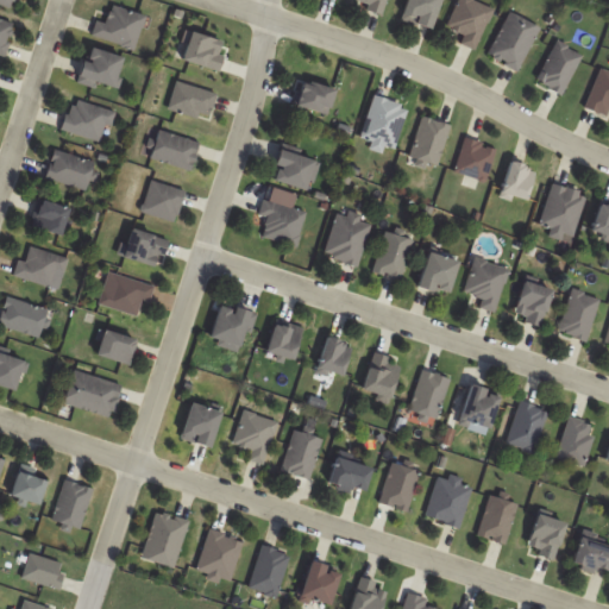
[(356,0),(355,6),(384,13),(387,0),(356,0)]
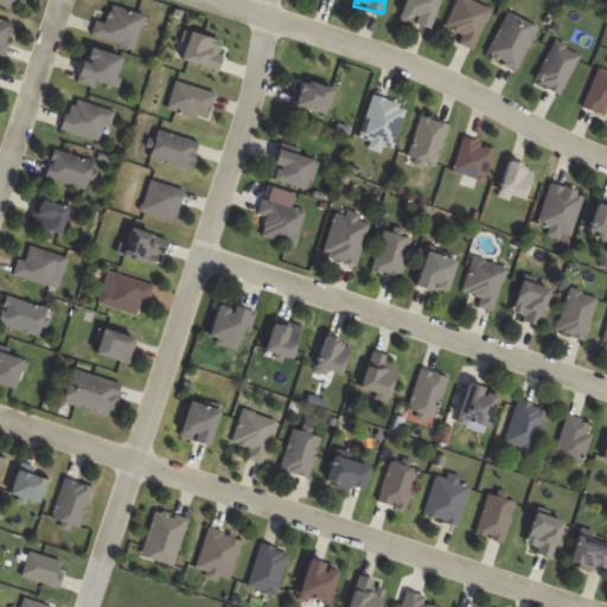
[(438,0),(404,0),(398,19),(428,30),(438,0)]
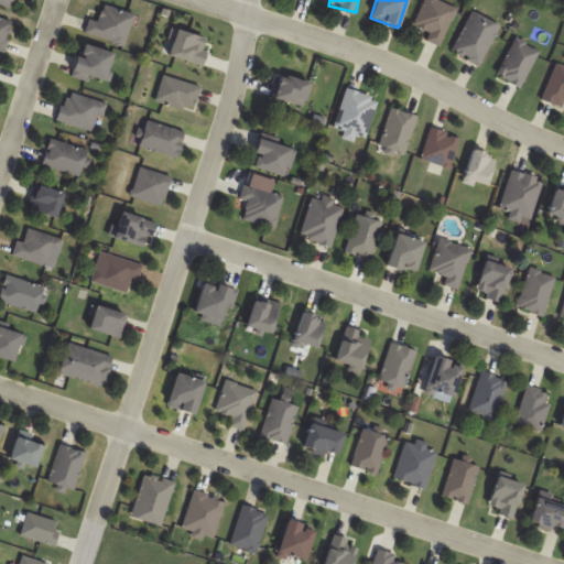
[(438,0),(424,0),(415,25),(431,32),(426,41),(441,46),(456,7),(438,0)]
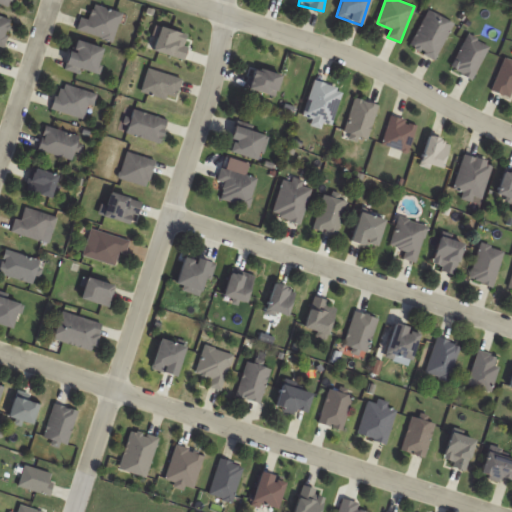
[(81,18),(77,30),(113,42),(123,14),(95,4),(89,20),(81,18)]
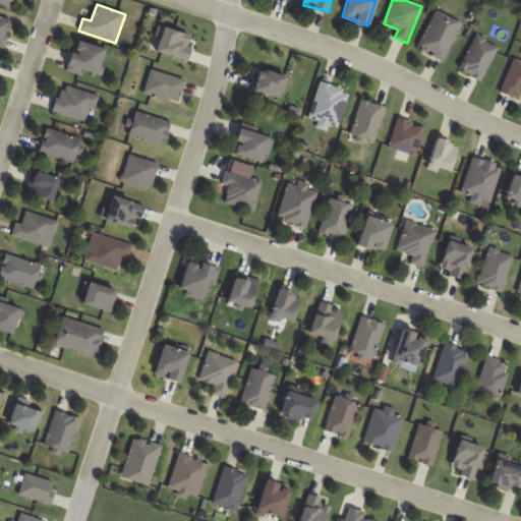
[(442,60),(463,24),(438,10),(417,46),(442,60)]
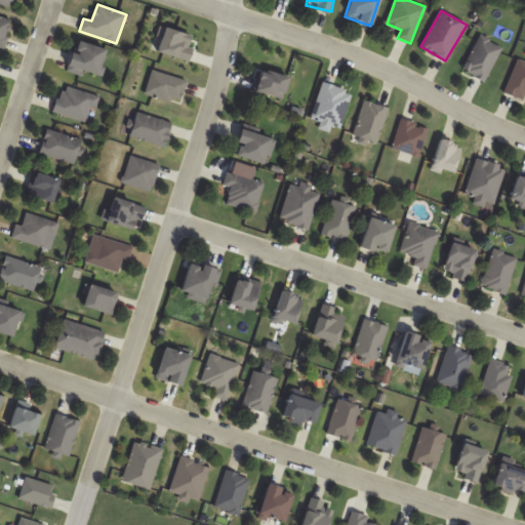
[(12,19),(0,15),(0,47),(5,48),(12,19)]
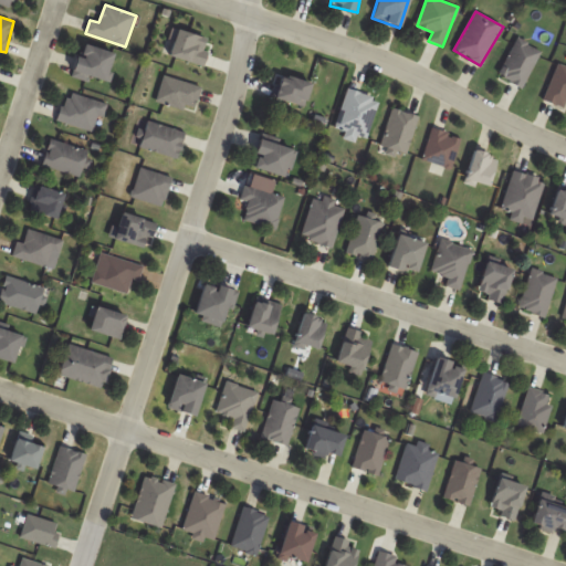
[(203,67),(211,40),(174,29),(166,56),(203,67)]
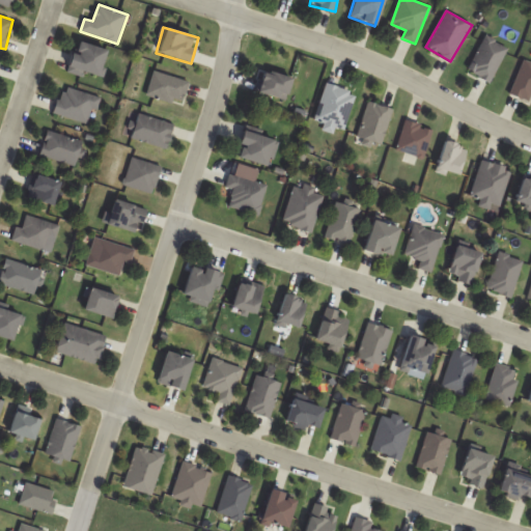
[(508,49),(486,36),(467,71),(488,83),(508,49)]
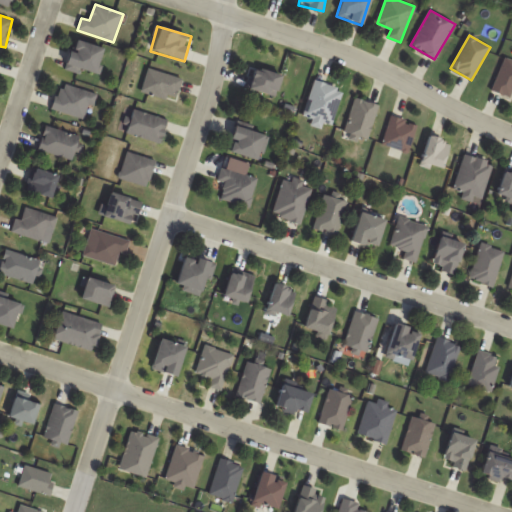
[(95,75),(103,49),(72,40),(64,66),(95,75)]
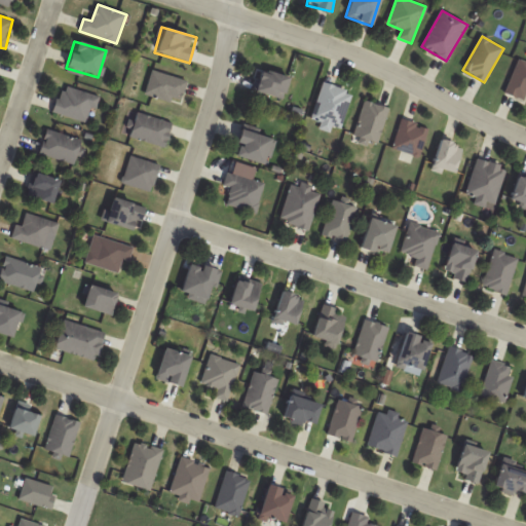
[(525,103),(525,62),(519,60),(504,94),(525,103)]
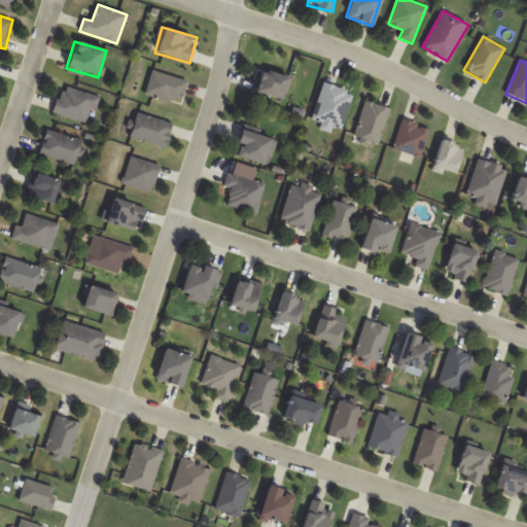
[(290,78),(261,69),(253,91),(283,101),(290,78)]
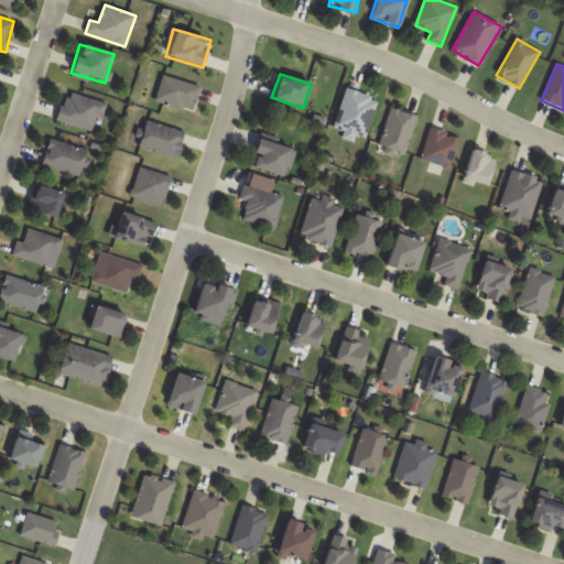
[(196,111),(203,86),(162,76),(156,102),(196,111)]
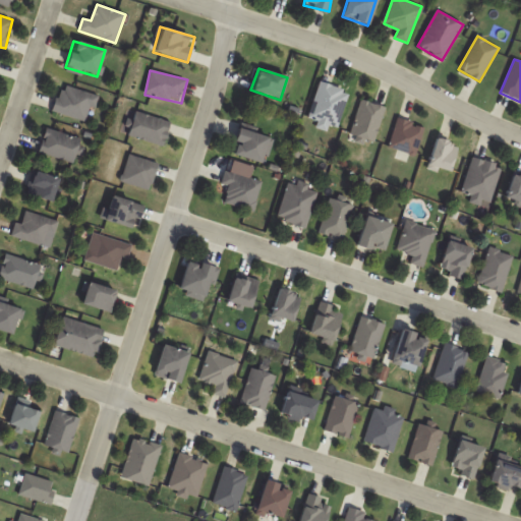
[(338,130),(350,92),(321,82),(308,120),(338,130)]
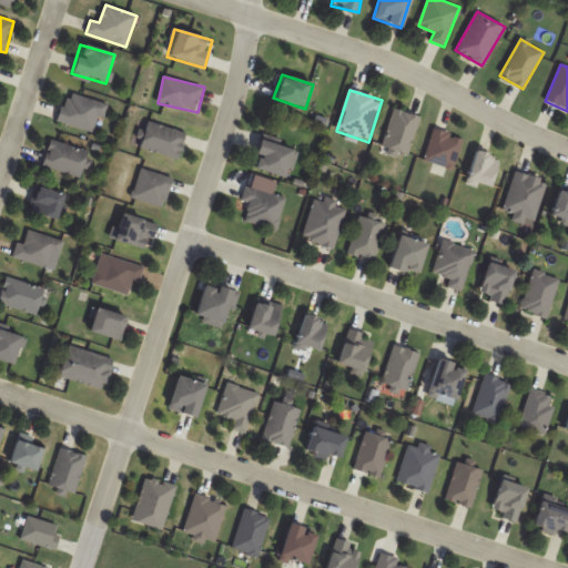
[(100,118),(105,119),(109,103),(66,93),(59,123),(97,132),(100,118)]
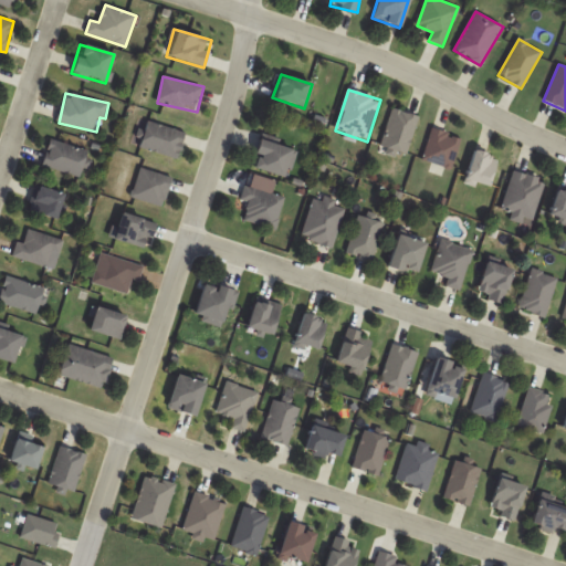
[(407,155),(419,117),(394,108),(381,147),(407,155)]
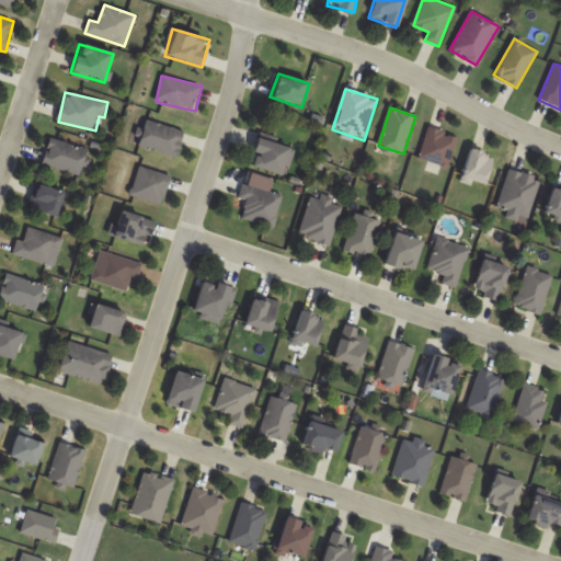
[(138,146),(176,158),(184,132),(146,121),(138,146)]
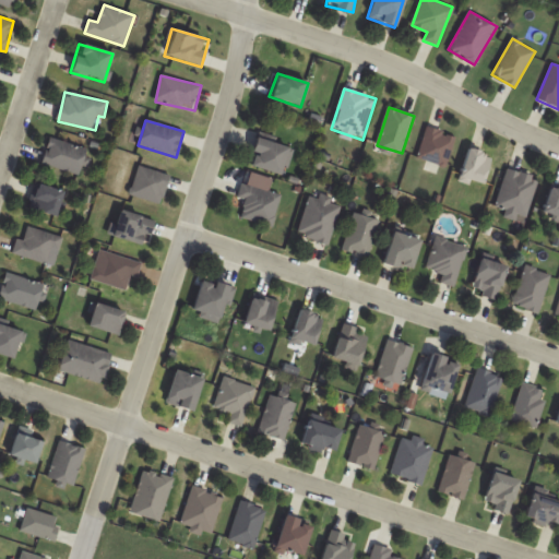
[(447,167),(455,135),(427,128),(418,158),(447,167)]
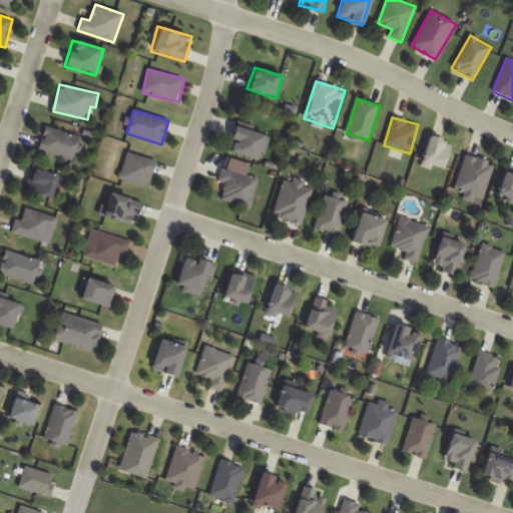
[(38,149),(72,161),(81,138),(47,125),(38,149)]
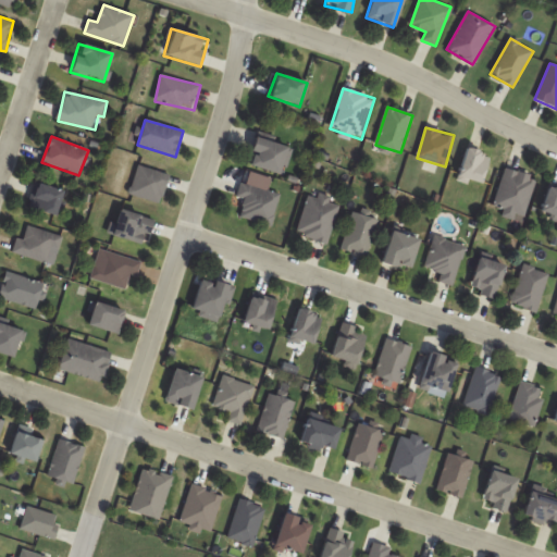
[(281,174),(287,147),(254,138),(247,166),(281,174)]
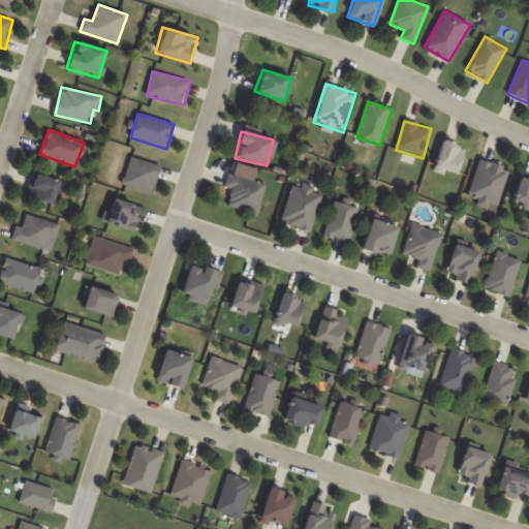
[(465,148),(442,141),(434,170),(457,177),(465,148)]
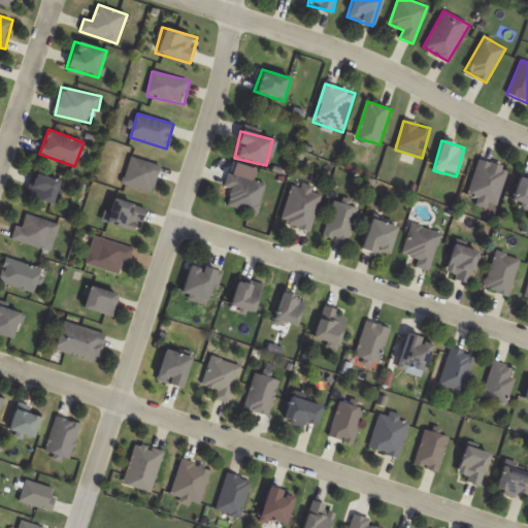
[(162,166),(131,157),(123,185),(154,194),(162,166)]
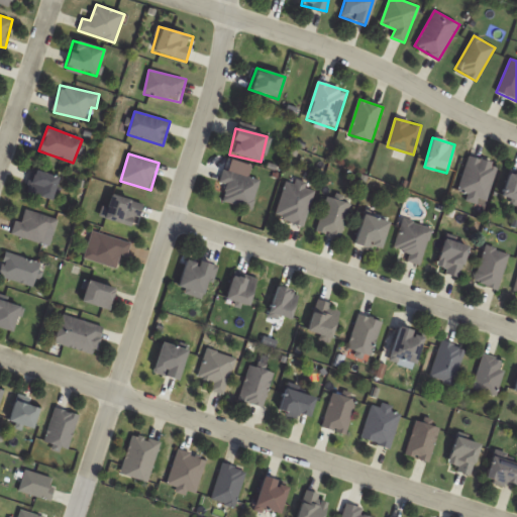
[(456,191),(486,202),(499,167),(471,157),(456,191)]
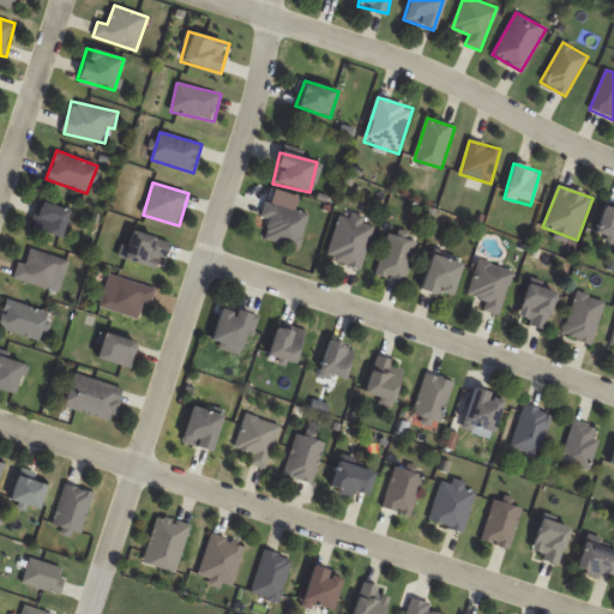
[(613,240),(613,203),(607,200),(594,233),(613,240)]
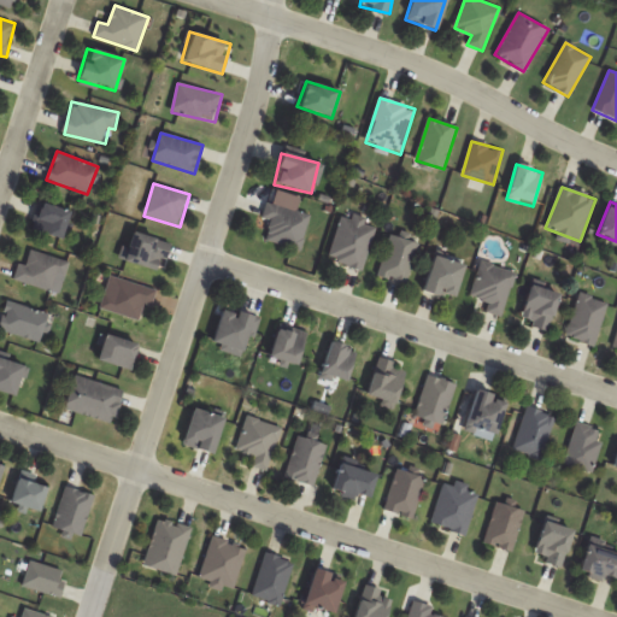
[(69,211),(39,203),(30,230),(60,239),(69,211)]
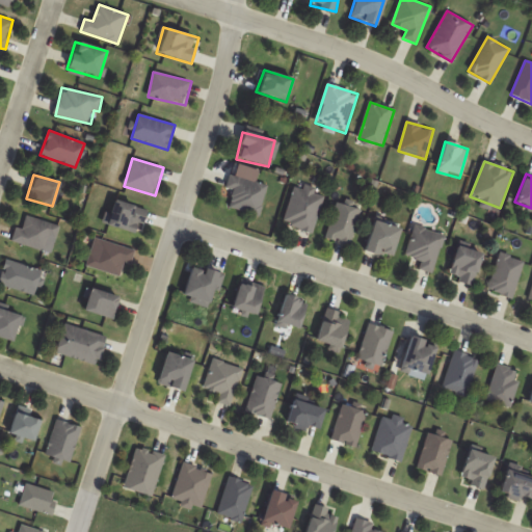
[(268,185),(231,175),(225,190),(234,193),(230,208),(259,216),(268,185)]
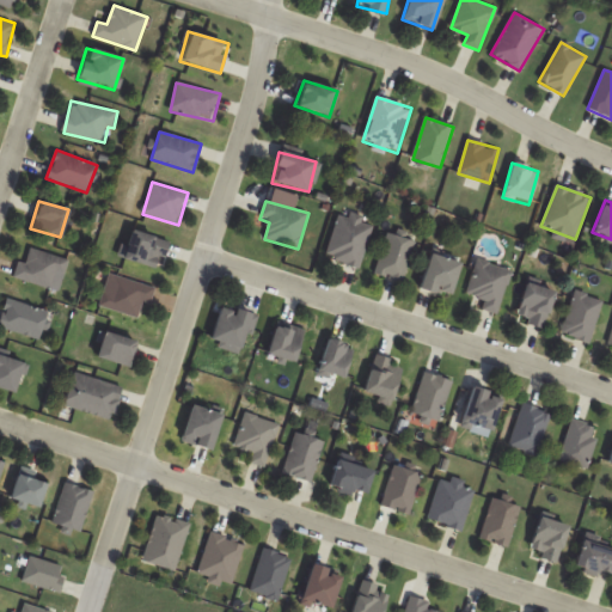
[(373,225),(340,214),(326,258),(360,268),(373,225)]
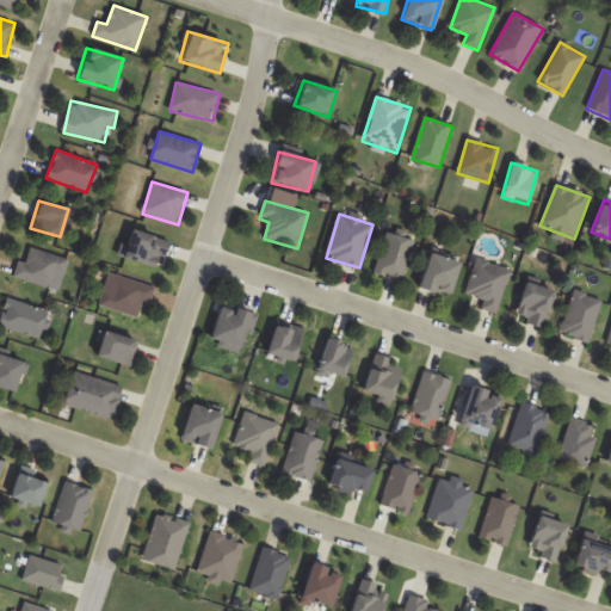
[(121,257),(161,269),(170,241),(129,229),(121,257)]
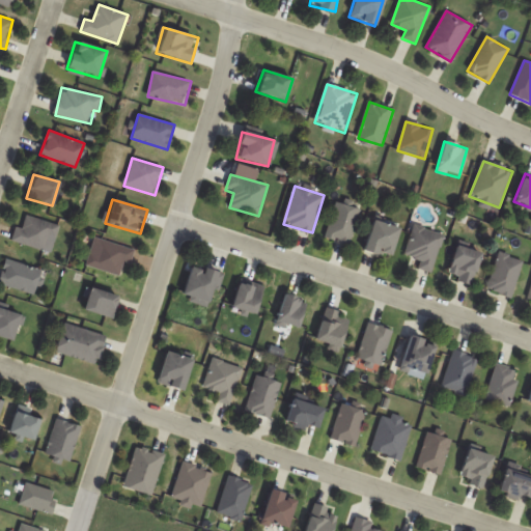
[(350,245),(361,211),(336,202),(326,238),(350,245)]
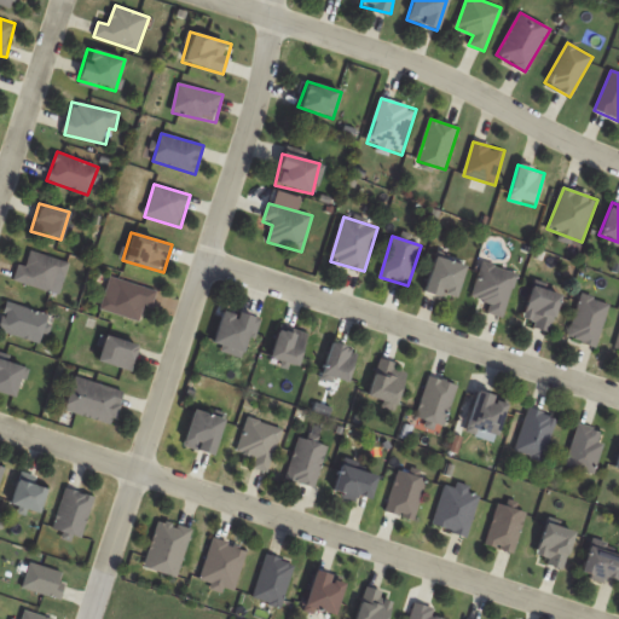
[(18,267),(15,283),(62,294),(70,261),(32,253),(28,268),(18,267)]
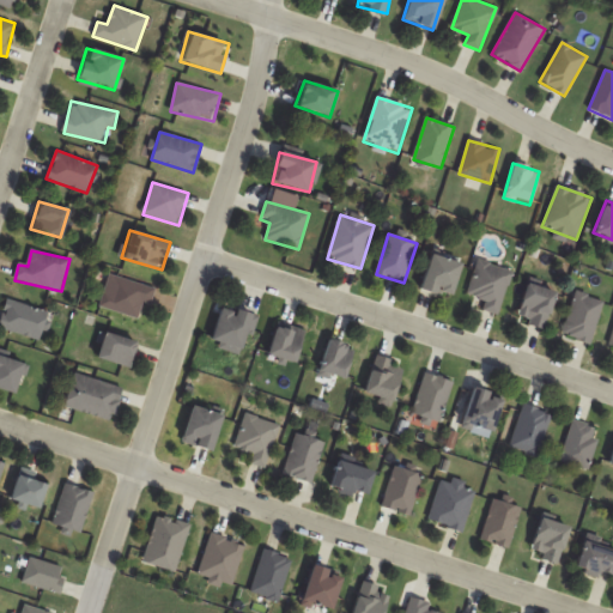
[(460,261),(426,255),(420,290),(454,296),(460,261)]
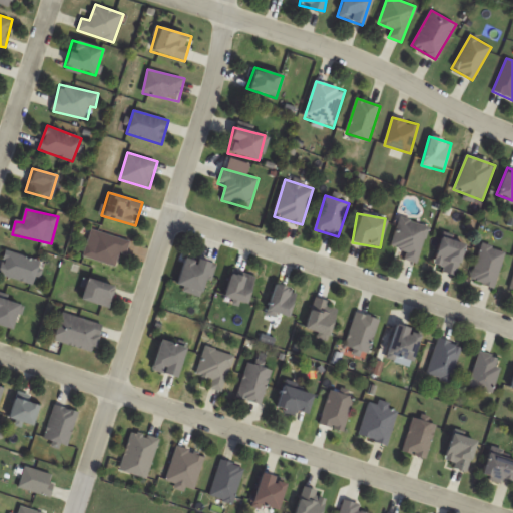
[(401,259),(417,264),(429,227),(401,218),(392,246),(404,250),(401,259)]
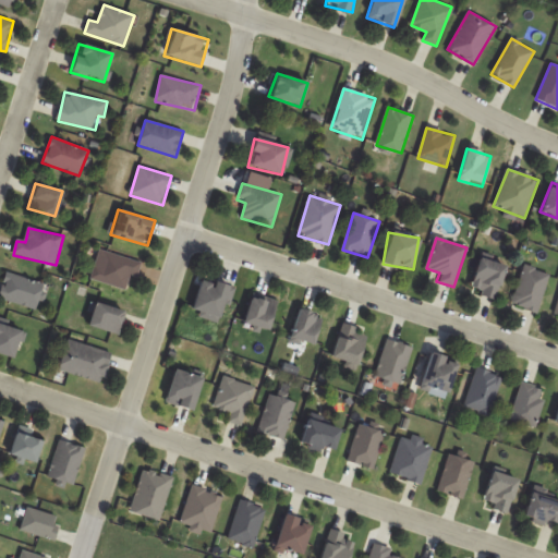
[(102,252),(94,281),(128,290),(131,277),(137,279),(142,263),(102,252)]
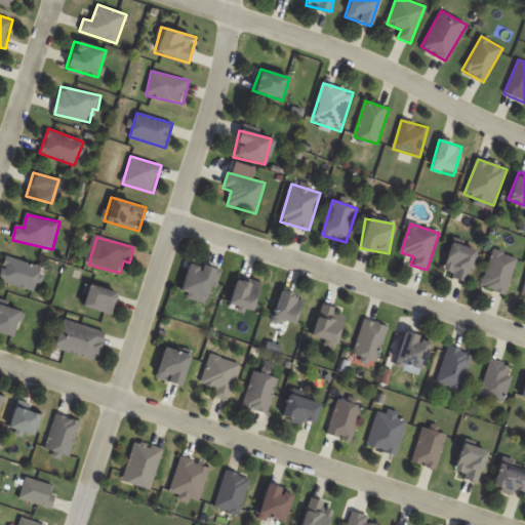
[(450,273),(449,277),(467,282),(475,249),(449,243),(443,271),(450,273)]
